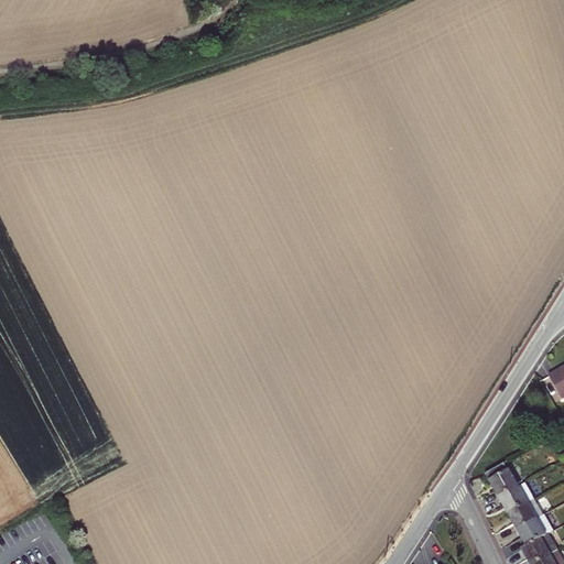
[(563,367),(548,377),(561,399),(563,397),(563,367)]
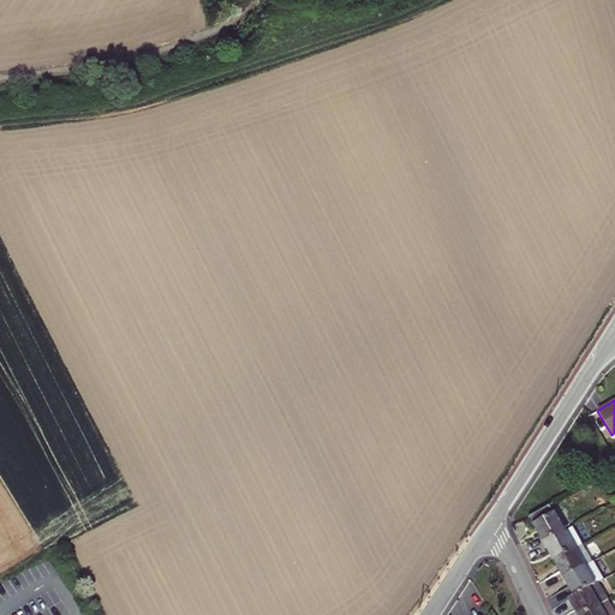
[(549,506),(529,517),(543,543),(563,531),(549,506)]
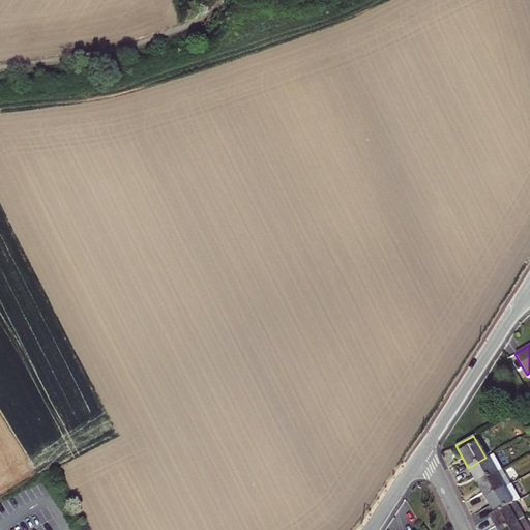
[(468,468),(477,483),(495,473),(501,469),(493,453),(486,458),(468,468)]
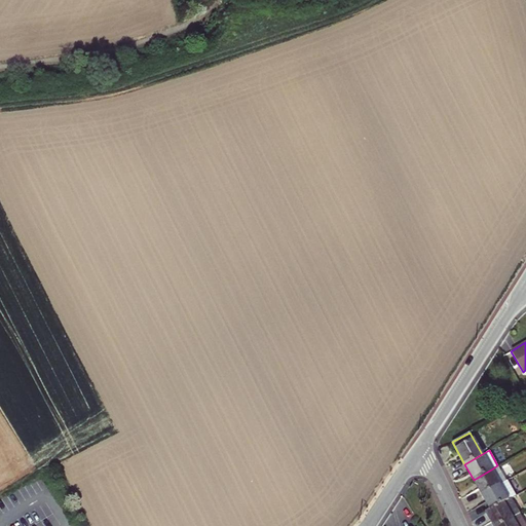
[(474,480),(482,494),(505,481),(506,481),(497,465),(491,470),(474,480)]
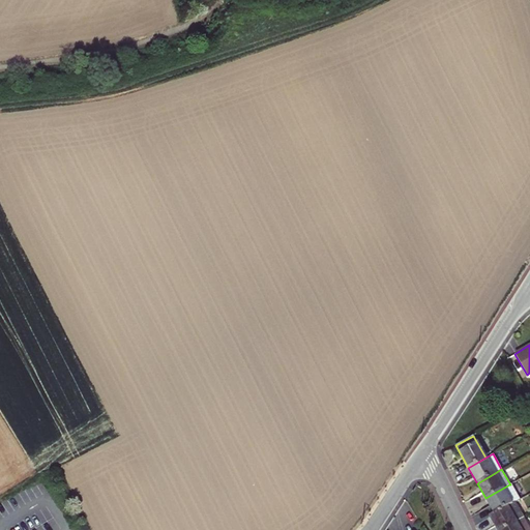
[(486,498),(494,513),(514,502),(519,500),(509,484),(486,498)]
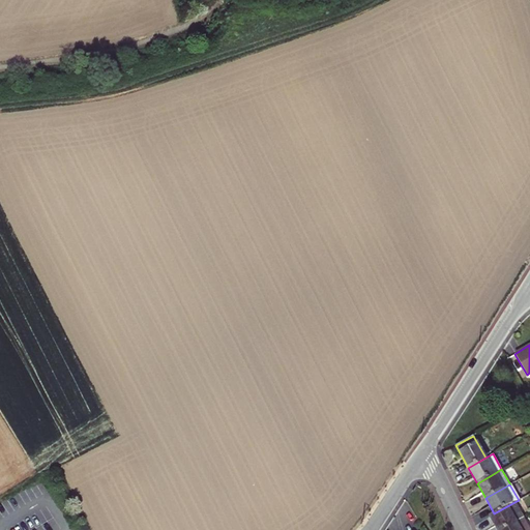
[(490,517),(497,529),(501,529),(517,522),(524,518),(514,502),(494,513),(490,517)]
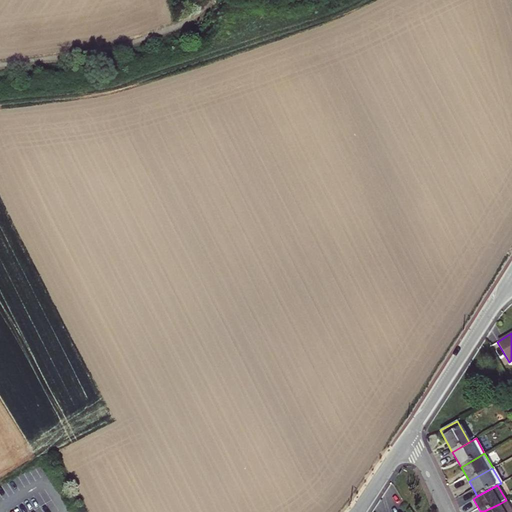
[(499,504),(484,511),(511,511),(506,500),(499,504)]
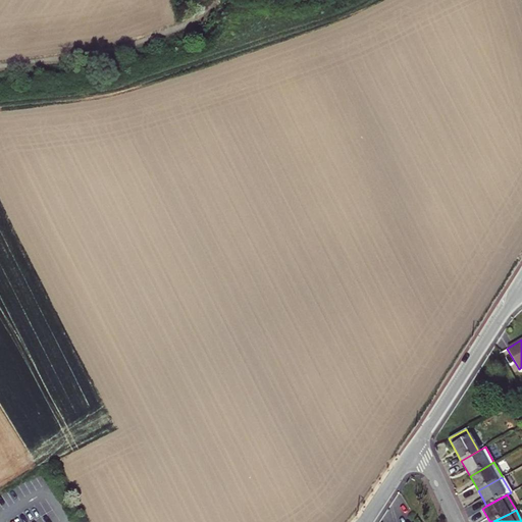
All buildings are outlined.
